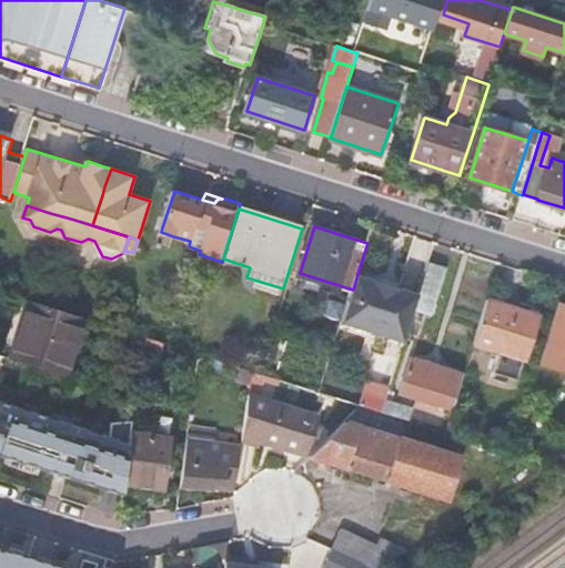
[(430,262),(421,293),(437,298),(447,267),(430,262)]
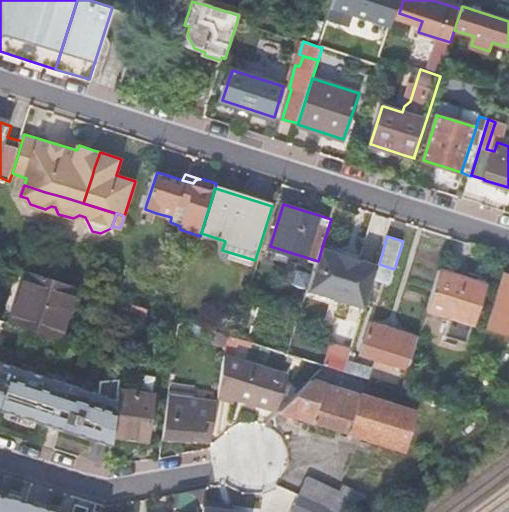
[(340,253),(322,247),(318,261),(309,289),(365,307),(378,265),(359,259),(340,253)]
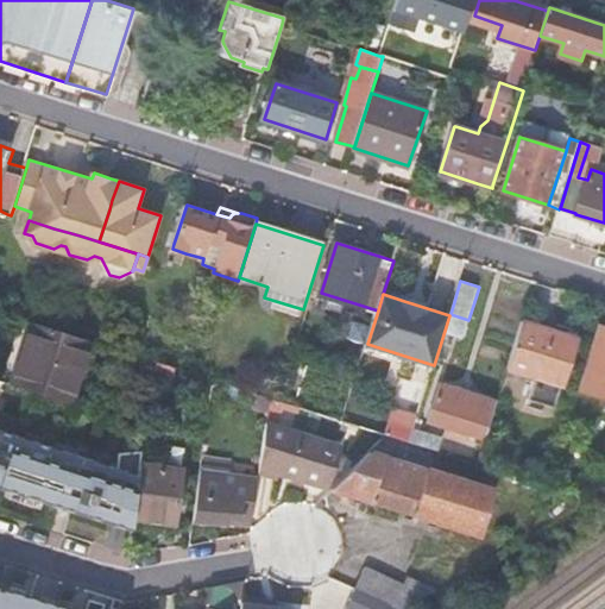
[(429,302),(407,295),(404,301),(427,308),(429,302)]
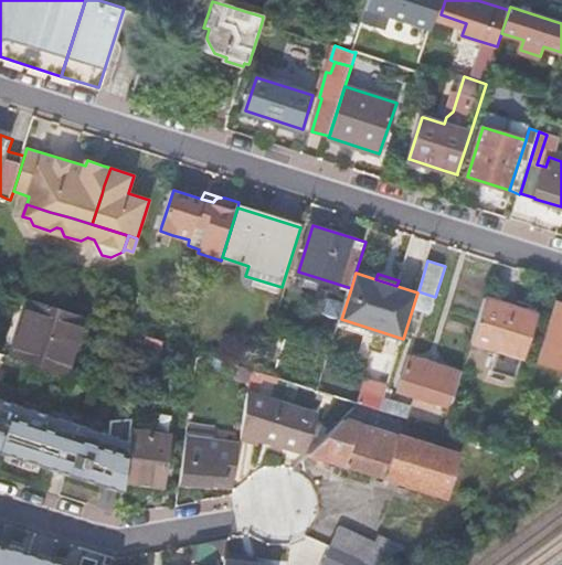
[(486,298),(473,341),(499,350),(492,371),(517,379),(523,358),(538,313),(486,298)]
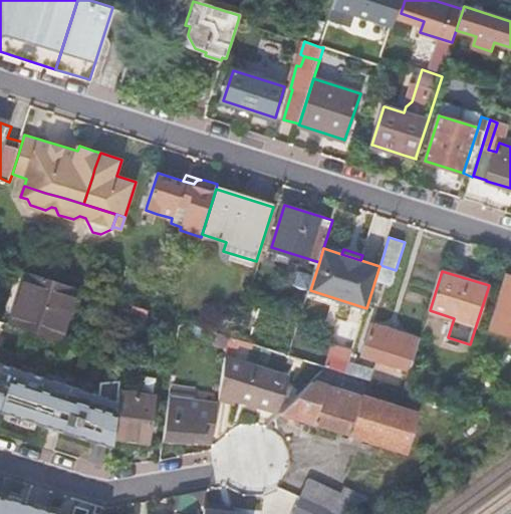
[(11,325),(60,340),(76,287),(28,272),(11,325)]
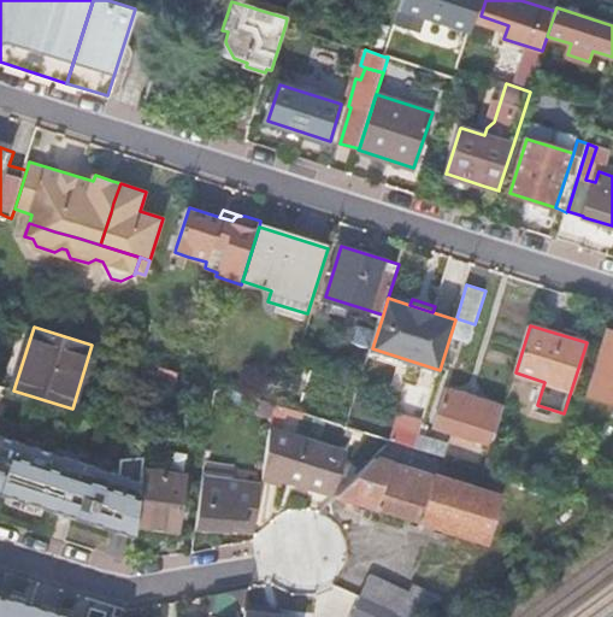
[(612,333),(611,333),(591,393),(612,399),(612,333)]
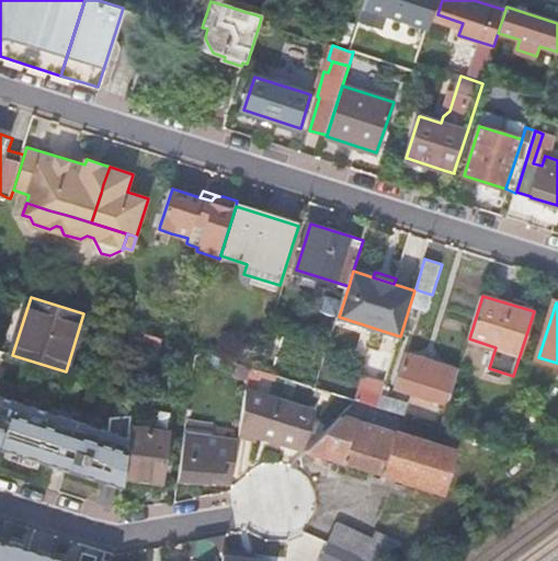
[(147,333),(144,351),(160,354),(161,339),(147,333)]
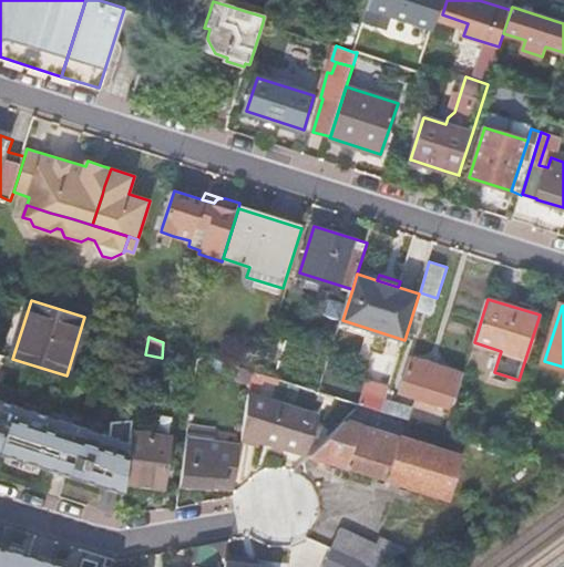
[(0,401),(0,360),(2,356),(0,354),(0,453),(20,460),(41,466),(124,493),(131,442),(115,437),(0,401)]
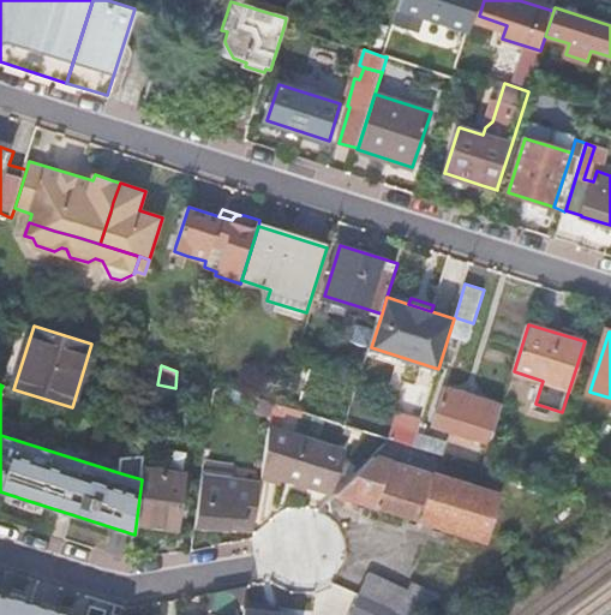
[(474,437),(491,442),(503,405),(447,387),(435,424),(453,430),(465,434),(462,441),(472,443),(474,437)]
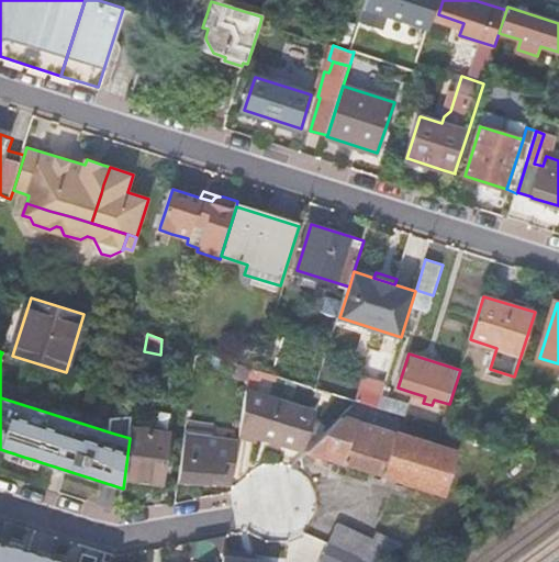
[(364,384),(359,401),(379,407),(382,395),(386,384),(366,377),(364,384)]
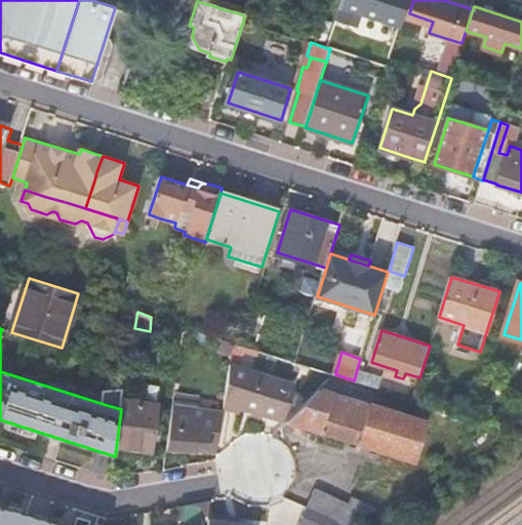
[(296,384),(231,363),(226,401),(281,419),(286,405),(288,406),(296,384)]
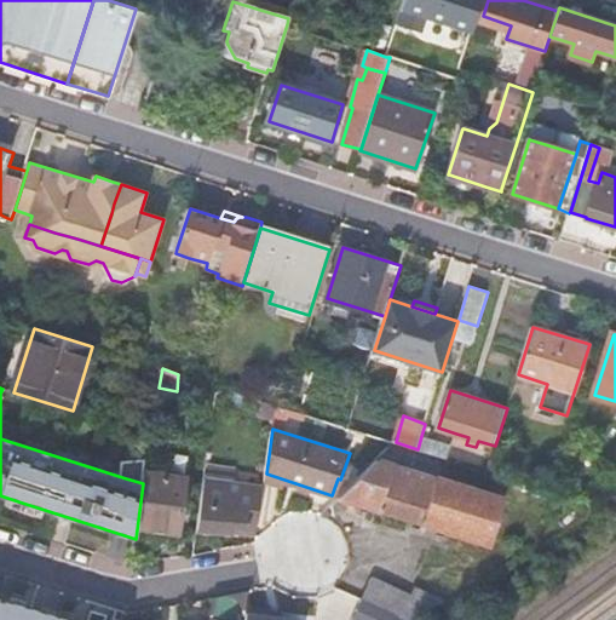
[(444,458),(466,465),(471,452),(421,436),(418,449),(444,458)]
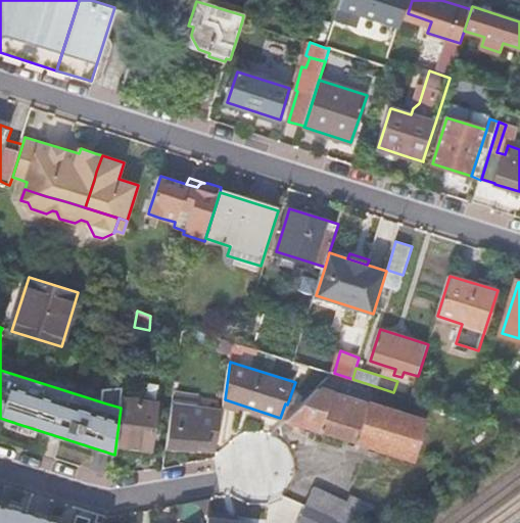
[(334,373),(287,418),(414,458),(420,438),(422,439),(428,421),(370,401),(375,386),(352,379),(334,373)]
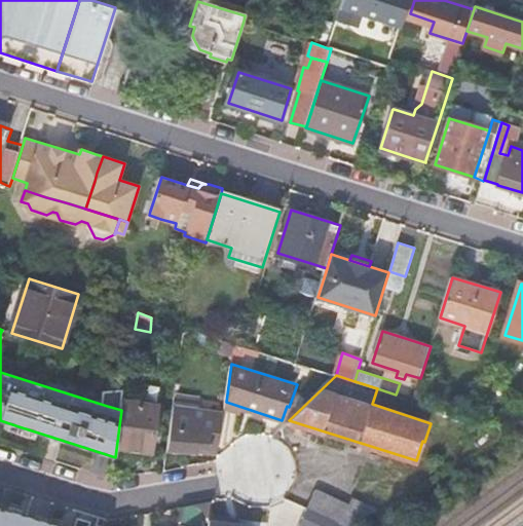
[(106,392),(107,406),(121,410),(124,389),(106,392)]
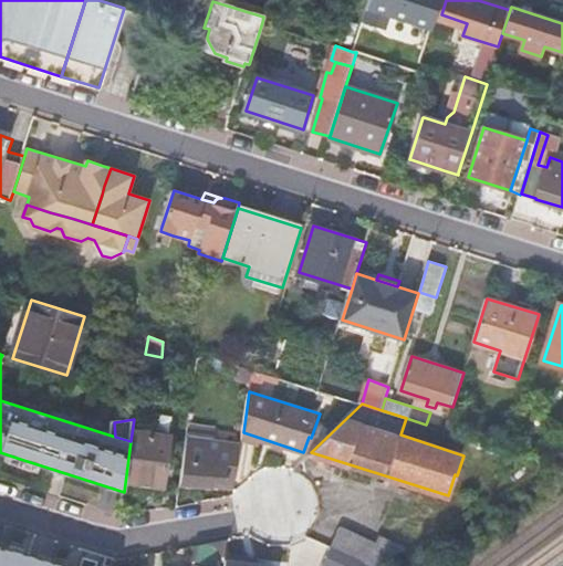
[(134,433),(126,482),(165,488),(173,438),(134,433)]
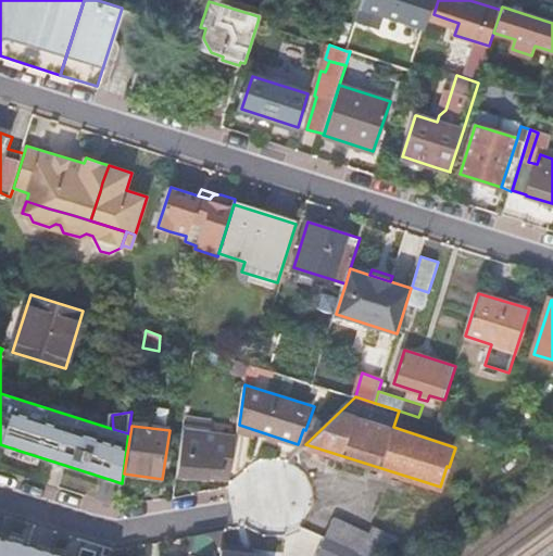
[(184,438),(179,474),(212,478),(213,471),(231,475),(234,459),(197,454),(198,440),(184,438)]
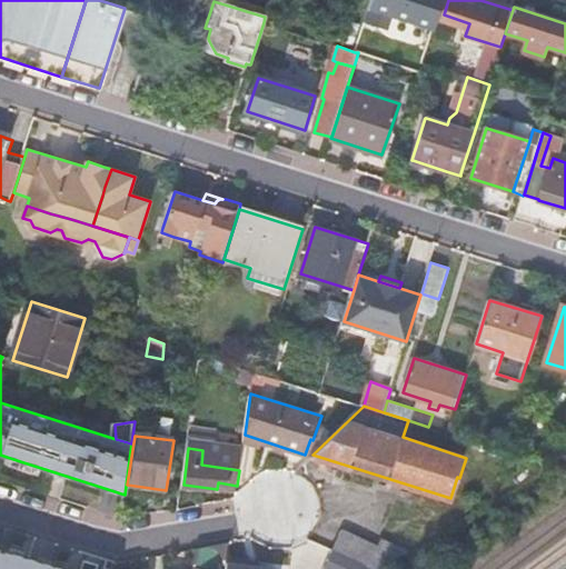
[(41,468),(20,461),(19,468),(39,475),(41,468)]
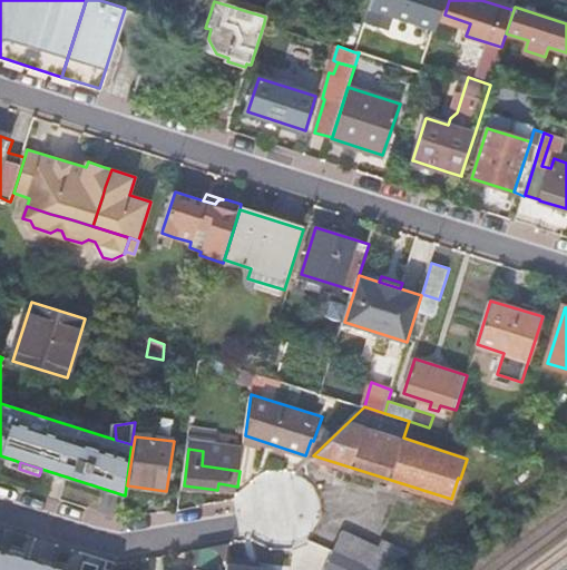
[(360,560),(380,568),(413,548),(384,537),(381,544),(342,530),(333,549),(360,560)]
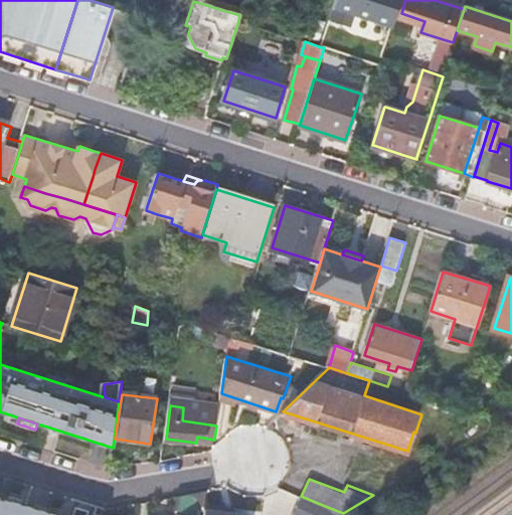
[(204,514),(208,489),(177,495),(173,514),(204,514)]
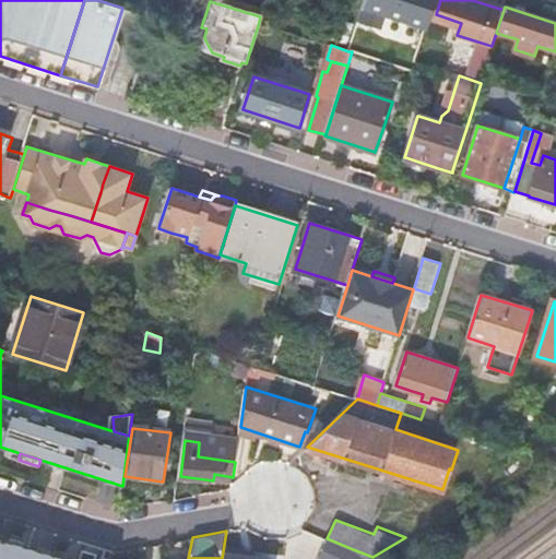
[(333,558),(347,558),(353,549),(327,538),(320,554),(333,558)]
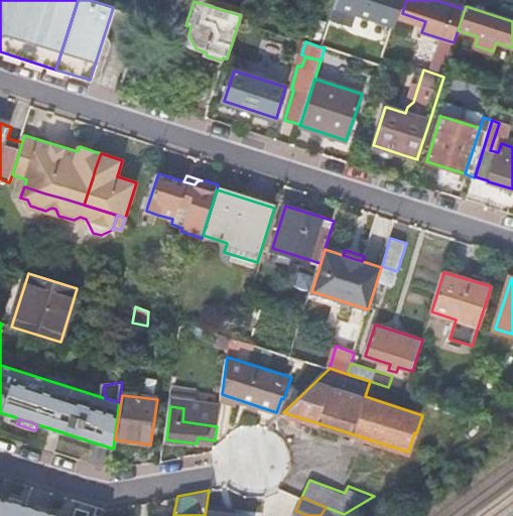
[(58,515),(26,507),(23,515),(58,515)]
